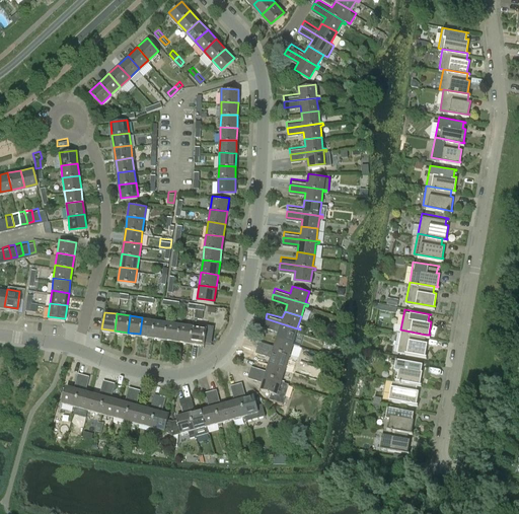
[(140,334),(153,336),(155,319),(142,317),(140,334)]
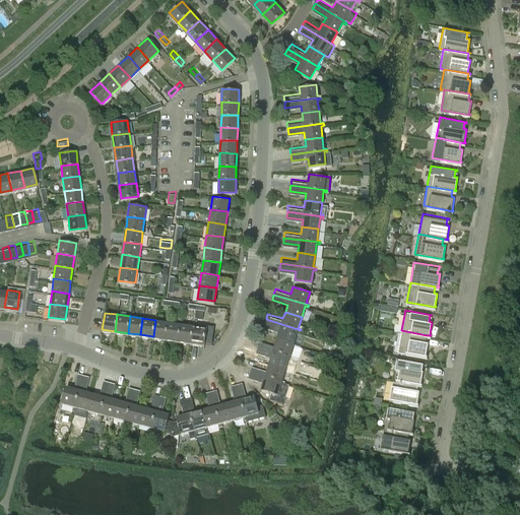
[(279,330),(277,337),(294,342),(297,331),(300,332),(301,330),(266,319),(264,325),(279,330)]
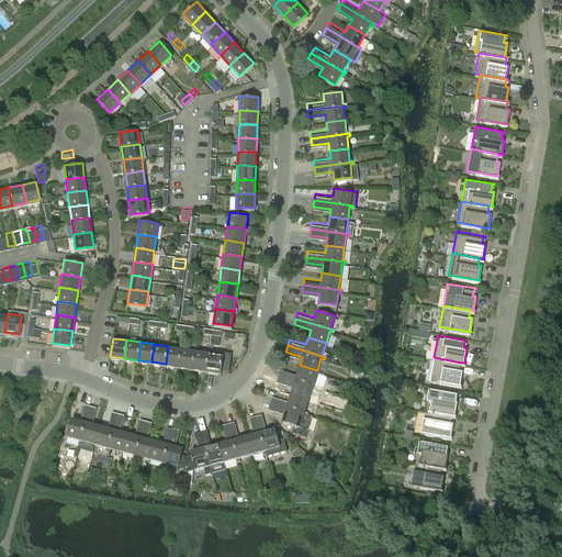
[(166,364),(179,366),(181,347),(168,346),(166,364)]
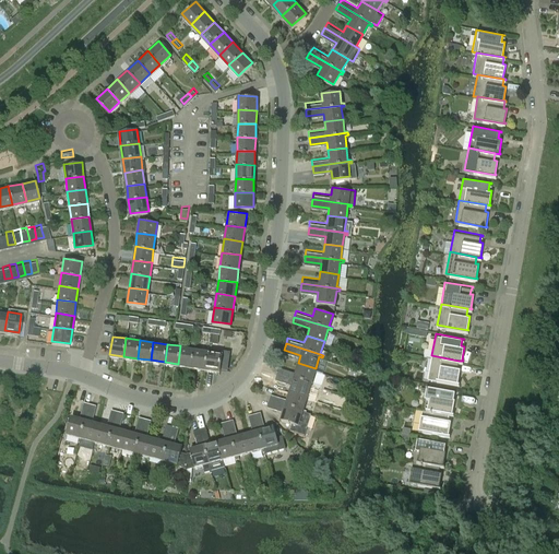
[(178,364),(192,366),(194,348),(180,345),(178,364)]
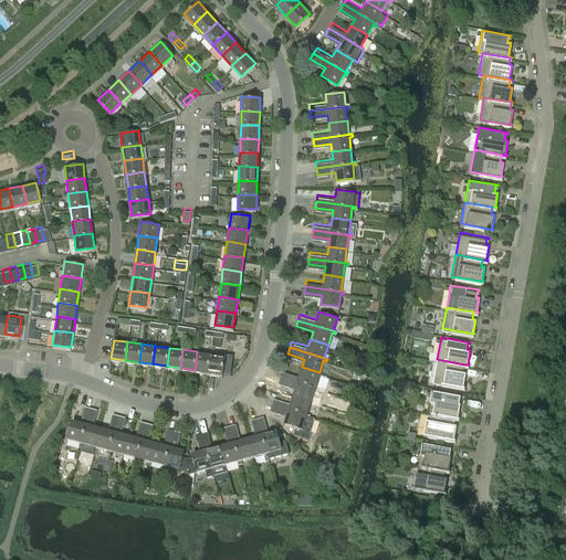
[(195,370),(208,371),(211,354),(197,351),(195,370)]
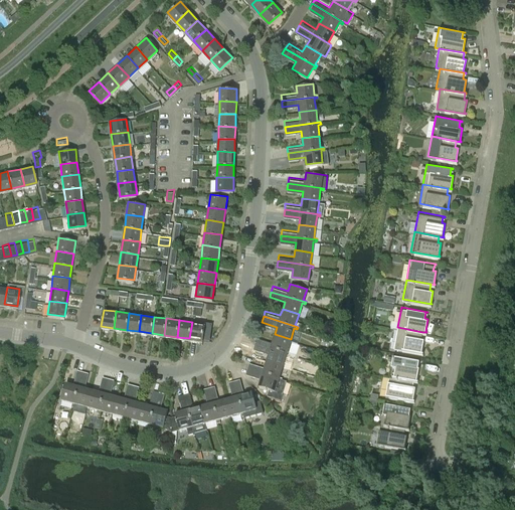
[(204,323),(192,322),(189,338),(202,340),(204,323)]
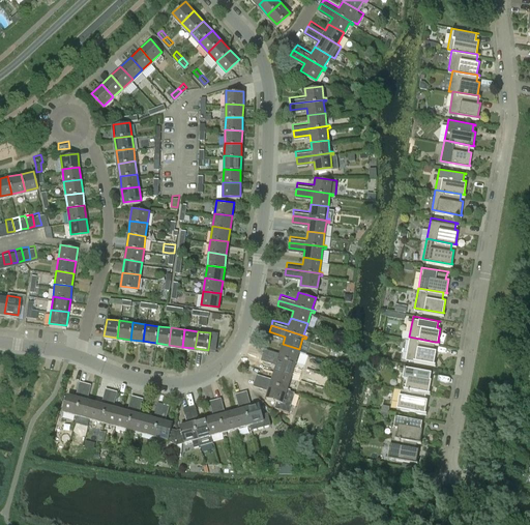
[(433,348),(435,342),(409,337),(406,357),(435,362),(435,361),(434,361),(436,348),(433,348)]
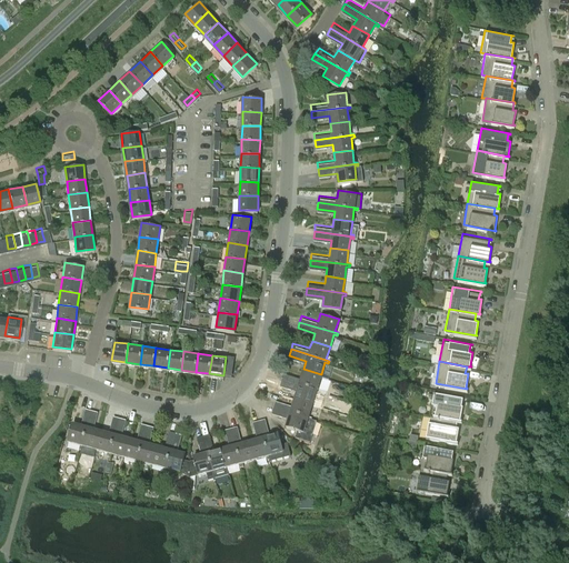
[(321,374),(303,369),(301,375),(283,371),(282,376),(320,389),(320,386),(317,385),(321,374)]
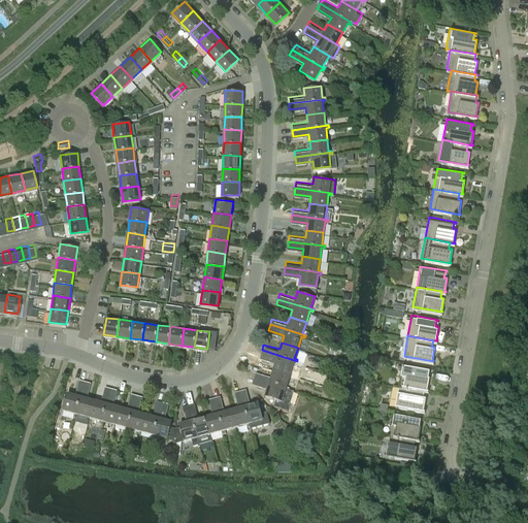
[(275,361),(273,367),(290,372),(293,362),(296,363),(297,361),(262,350),(260,356),(275,361)]
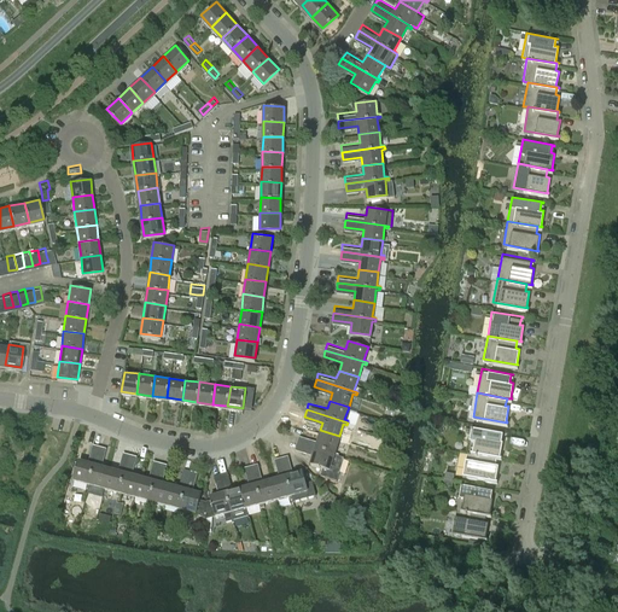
[(467,450),(496,455),(501,456),(501,455),(500,455),(502,439),(499,439),(501,432),(502,432),(502,431),(471,425),(467,450)]
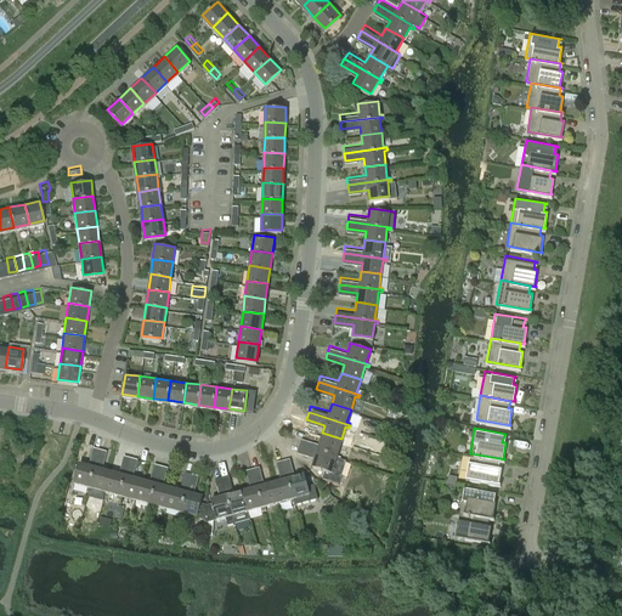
[(301,435),(299,442),(340,456),(340,453),(337,452),(341,439),(322,433),(320,441),(301,435)]
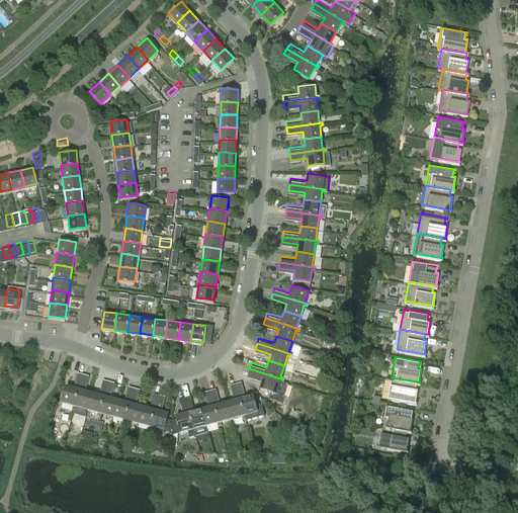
[(283,379),(249,368),(247,373),(262,378),(260,386),(276,391),(279,380),(282,381),(283,379)]
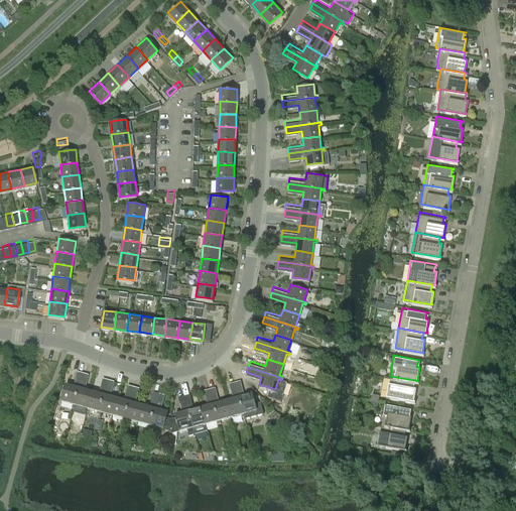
[(66,381),(61,397),(73,400),(72,404),(74,404),(83,370),(78,368),(73,383),(66,381)]
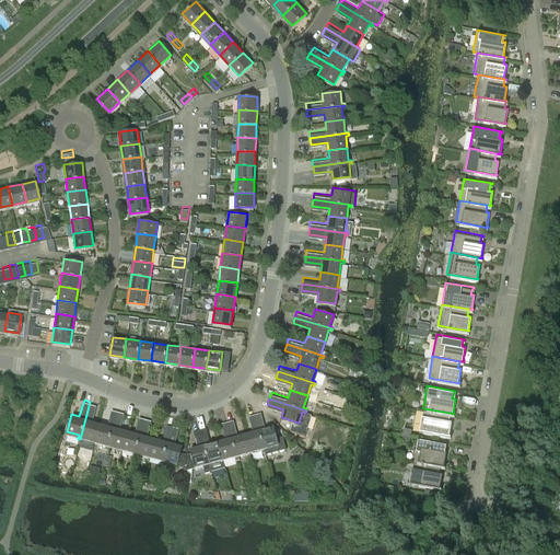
[(90,402),(80,439),(82,440),(83,436),(94,439),(100,421),(92,419),(96,403),(90,402)]
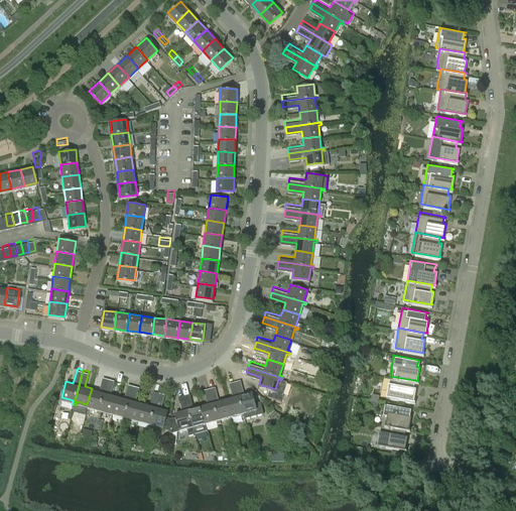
[(92,388),(87,404),(98,407),(97,411),(99,411),(109,376),(103,375),(99,390),(92,388)]
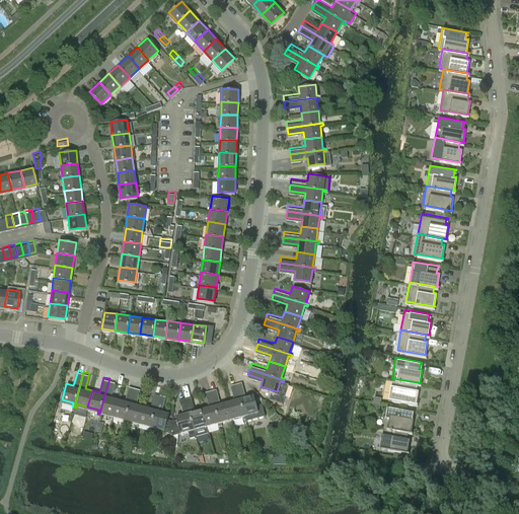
[(109,378),(99,414),(101,415),(102,411),(114,414),(118,397),(110,395),(115,380),(109,378)]
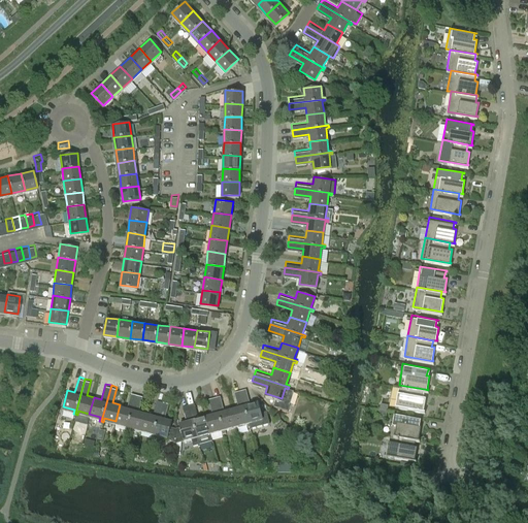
[(423,395),(424,389),(399,385),(395,404),(425,410),(424,409),(426,396),(423,395)]
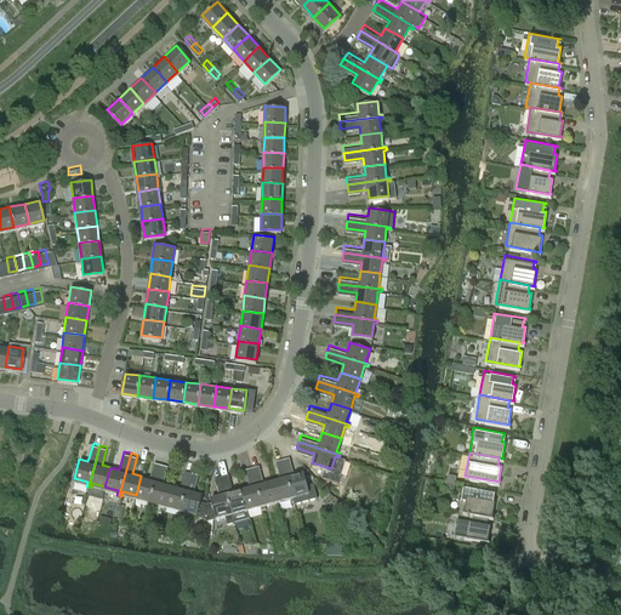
[(313,479),(306,482),(303,471),(295,473),(290,454),(283,456),(294,497),(295,500),(317,494),(313,479)]
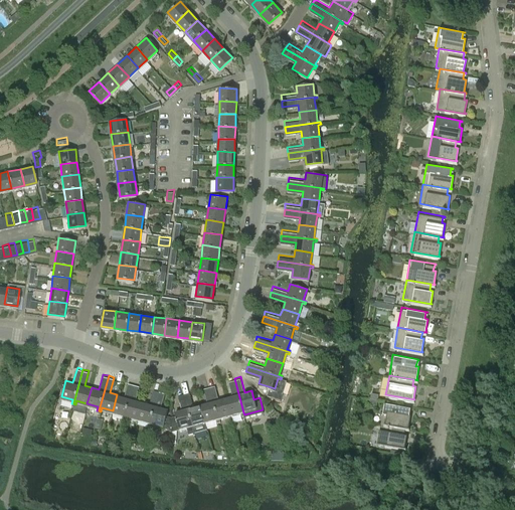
[(226,397),(230,413),(241,410),(242,412),(243,412),(234,378),(228,379),(232,395),(226,397)]
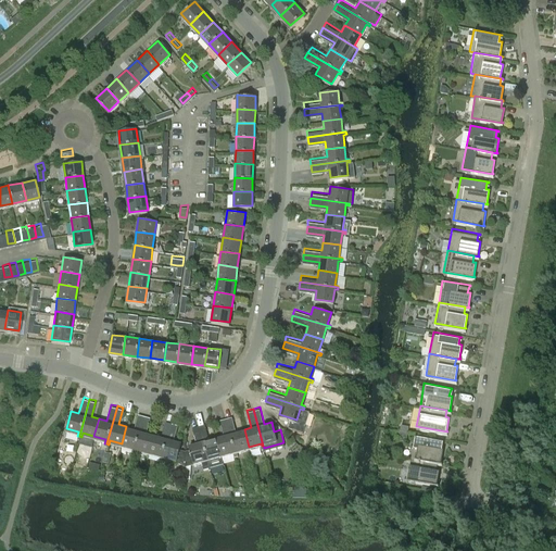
[(126,426),(122,443),(133,447),(131,451),(134,451),(144,413),(138,412),(134,428),(126,426)]
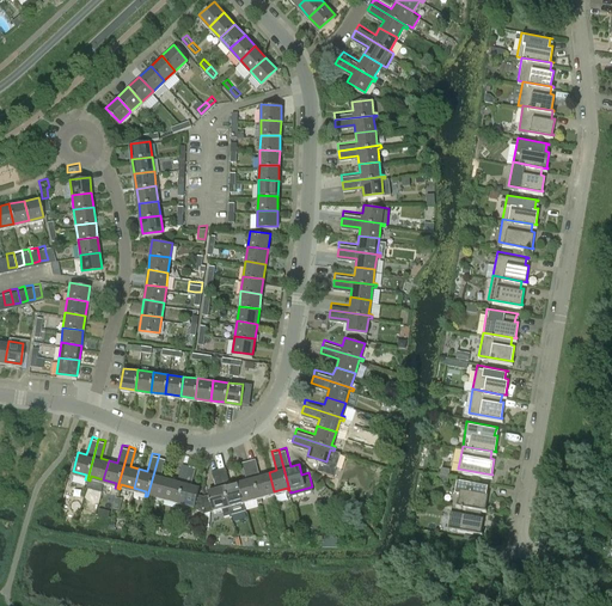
[(159,454),(147,496),(150,497),(151,493),(164,496),(169,477),(160,475),(165,457),(159,454)]
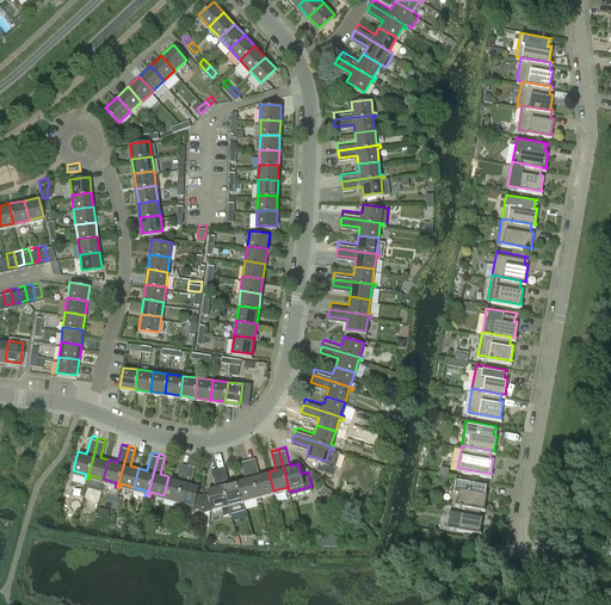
[(248,457),(259,498),(261,497),(260,494),(273,491),(269,471),(260,473),(254,455),(248,457)]
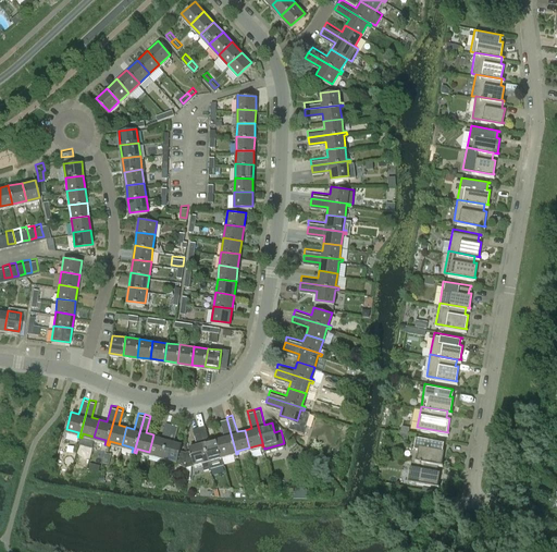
[(217,437),(222,455),(234,452),(234,454),(236,454),(226,417),(220,418),(224,436),(217,437)]
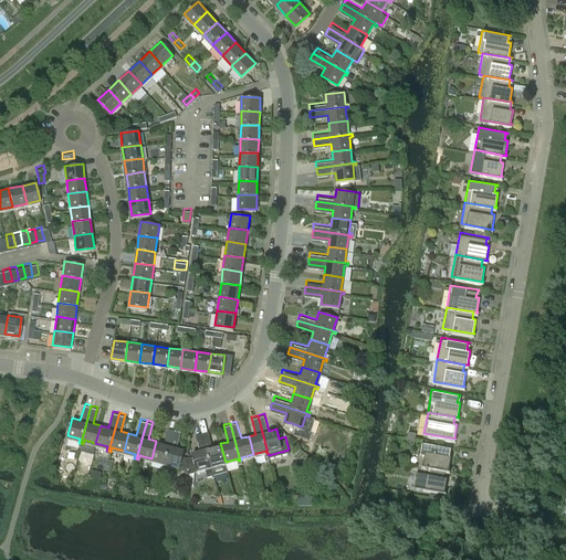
[(156,441),(152,458),(163,462),(163,465),(164,466),(175,428),(168,426),(164,443),(156,441)]
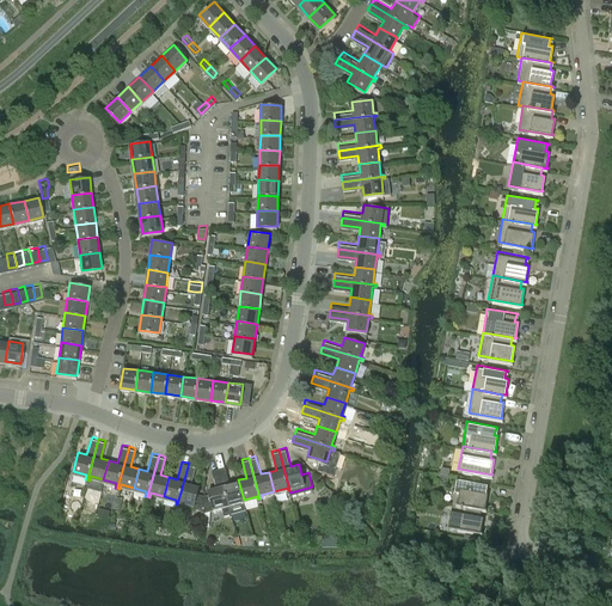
[(189,463),(177,505),(179,505),(181,501),(194,505),(200,485),(190,483),(195,465),(189,463)]
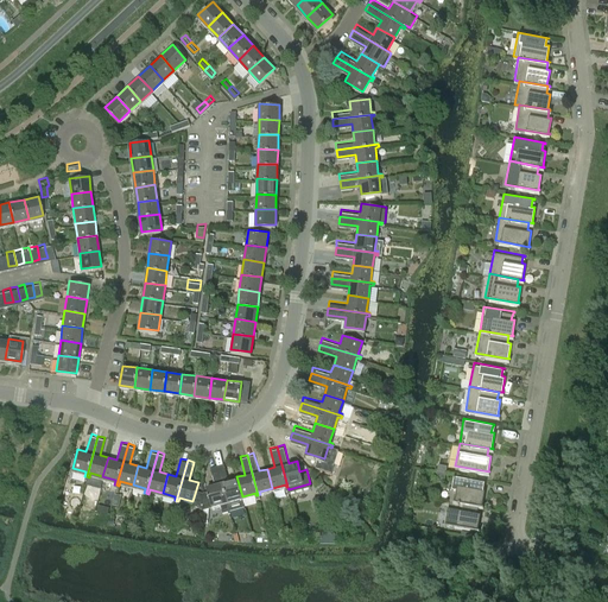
[(242,496),(236,476),(229,479),(223,461),(217,463),(228,502),(229,502),(229,500),(242,496)]
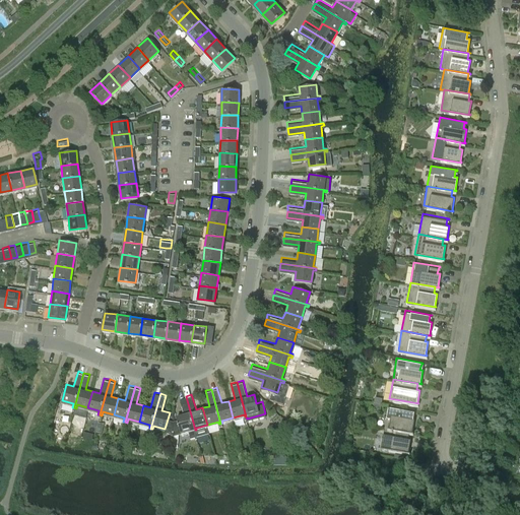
[(195,430),(186,396),(180,397),(184,412),(176,415),(177,421),(173,422),(173,433),(176,433),(176,430),(180,429),(180,432),(189,430),(190,436),(195,435),(196,436),(197,436),(195,430)]
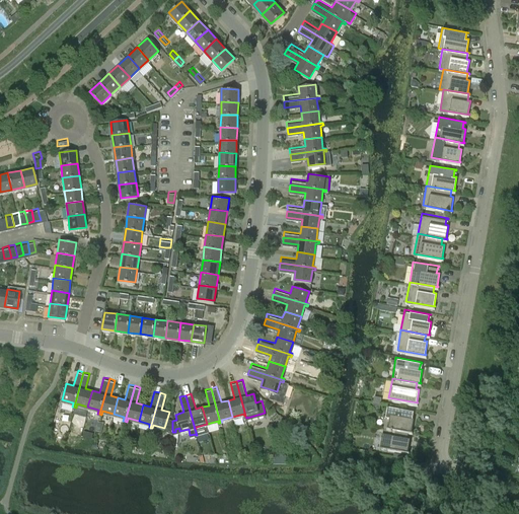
[(383,426),(409,431),(413,431),(412,430),(414,418),(411,417),(412,411),(414,411),(387,406),(383,426)]
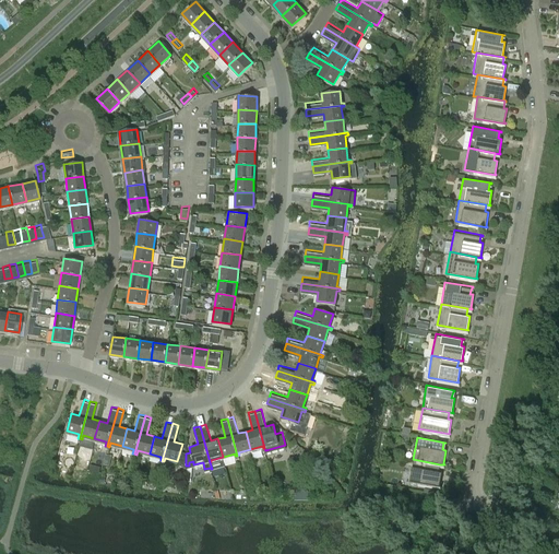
[(111,454),(105,451),(103,461),(109,463),(111,454)]
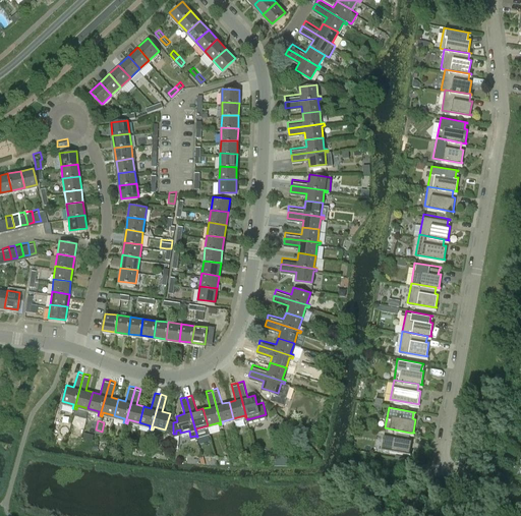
[(408,439),(410,433),(385,427),(382,448),(410,453),(411,452),(409,452),(411,439),(408,439)]
